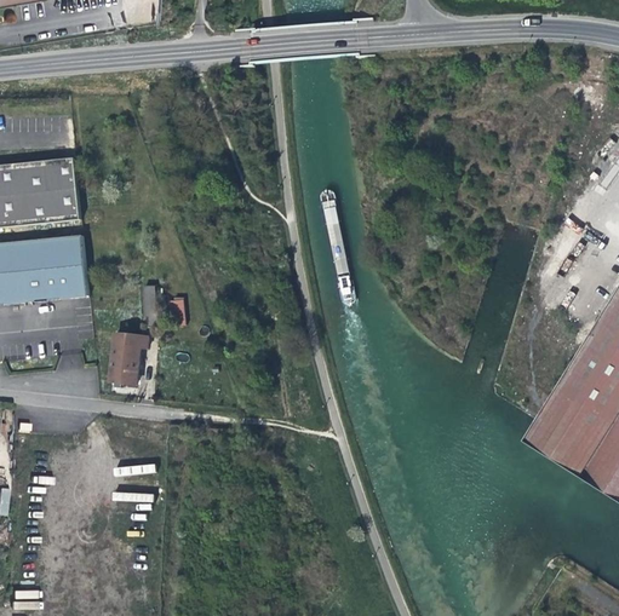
[(0,219),(80,212),(74,156),(0,163),(0,219)]
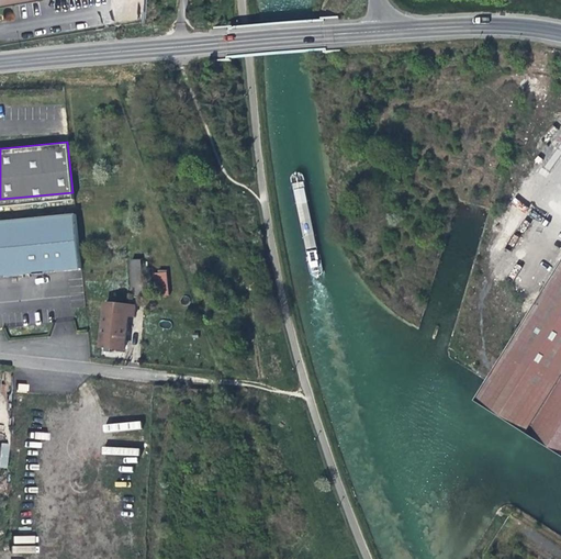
[(0,205),(73,198),(73,192),(0,199),(0,205)]
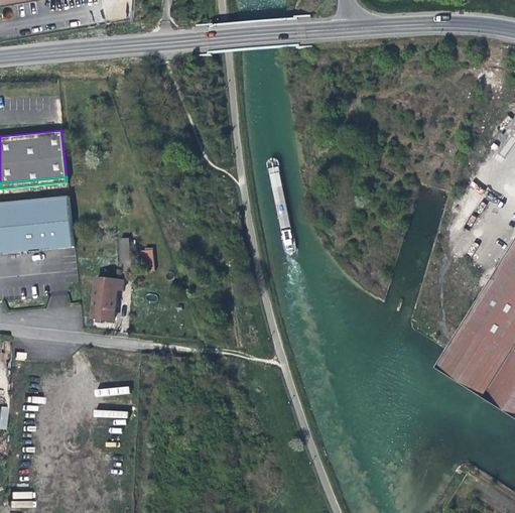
[(0,252),(29,249),(57,247),(74,245),(69,196),(0,202),(0,252)]
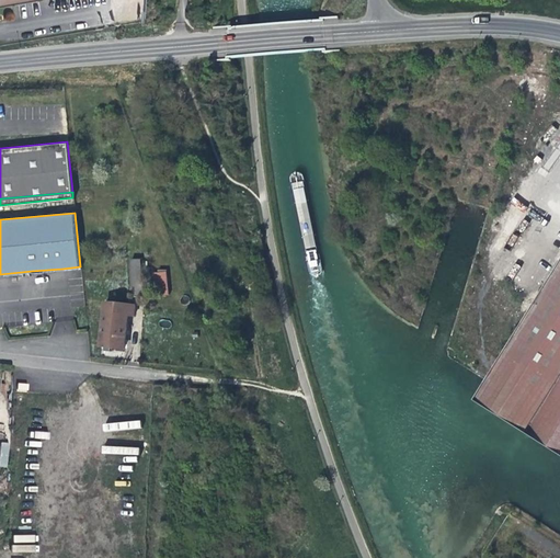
[(426,243),(430,234),(421,231),(419,241),(426,243)]
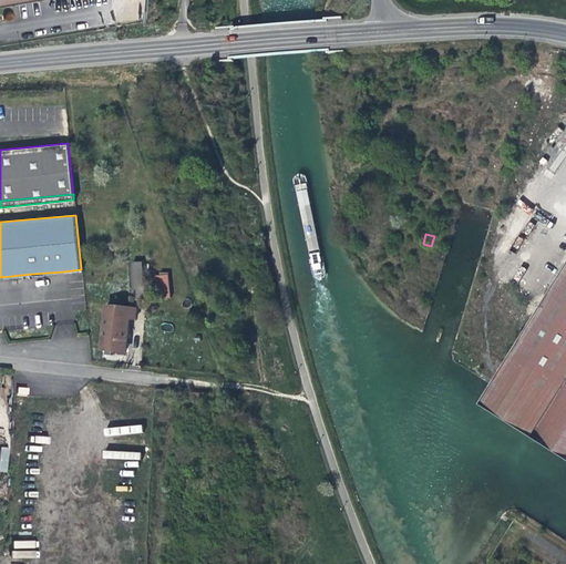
[(132,297),(145,296),(144,280),(142,280),(140,254),(130,255),(132,297)]
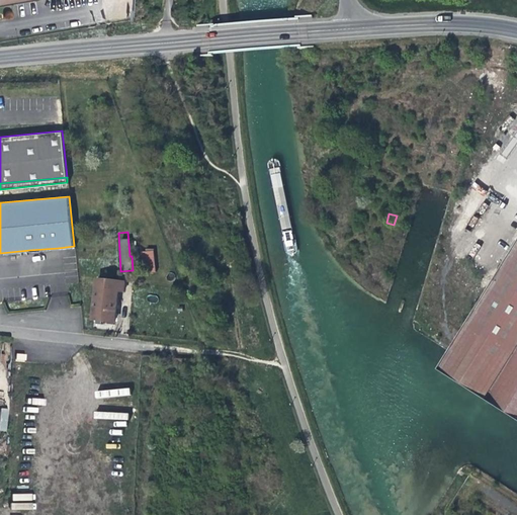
[(141,248),(142,269),(153,268),(152,247),(141,248)]
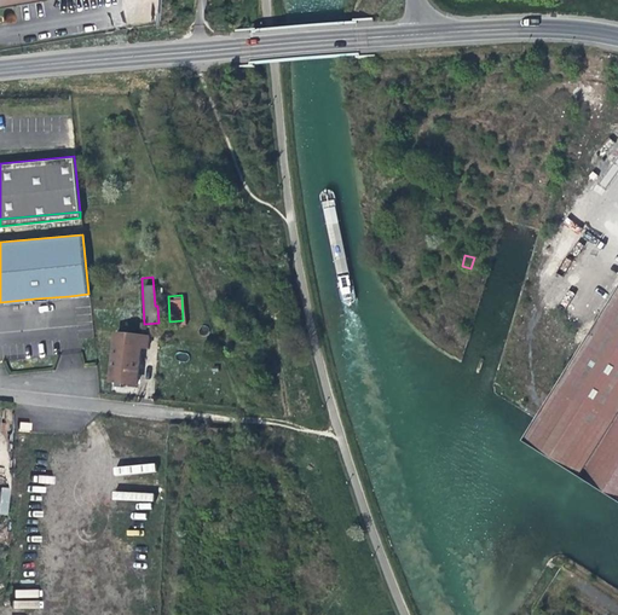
[(617,295),(561,387),(614,421),(617,415),(617,295)]
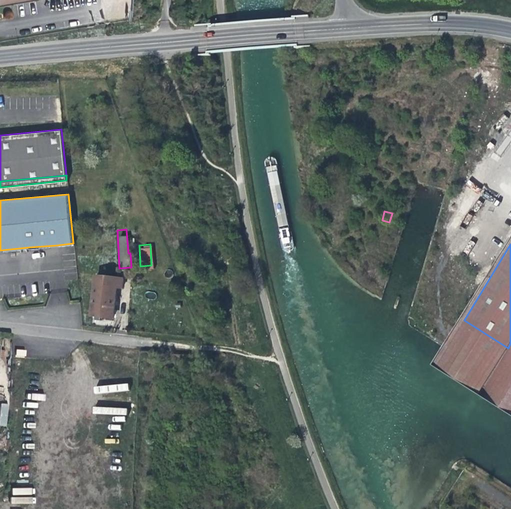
[(90,314),(112,316),(114,301),(116,285),(120,285),(121,277),(95,274),(90,314)]
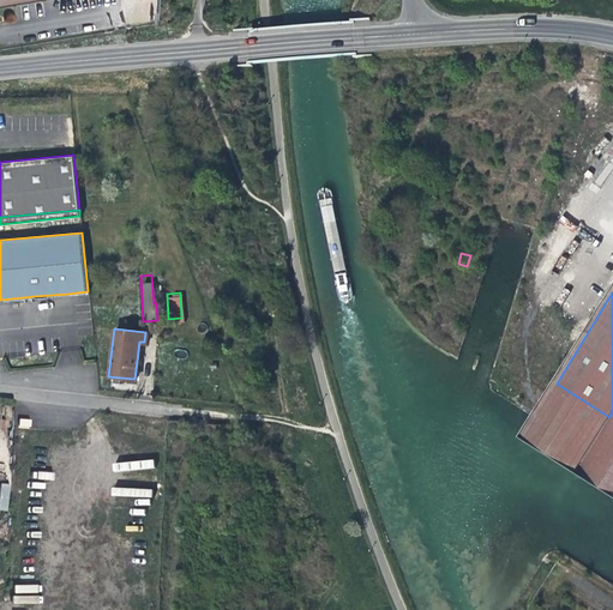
[(536,415),(523,436),(576,470),(590,448),(610,417),(557,384),(536,415)]
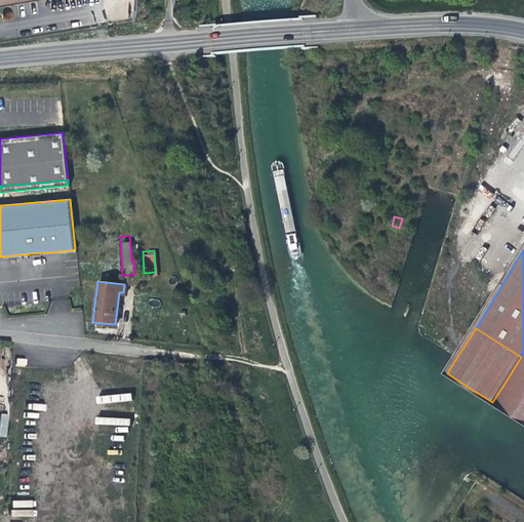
[(26,364),(26,356),(16,355),(15,363),(26,364)]
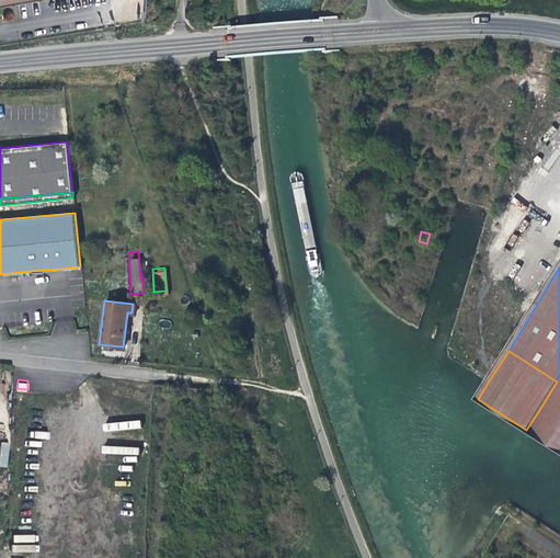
[(559,384),(557,382),(539,410),(526,430),(559,451),(559,384)]
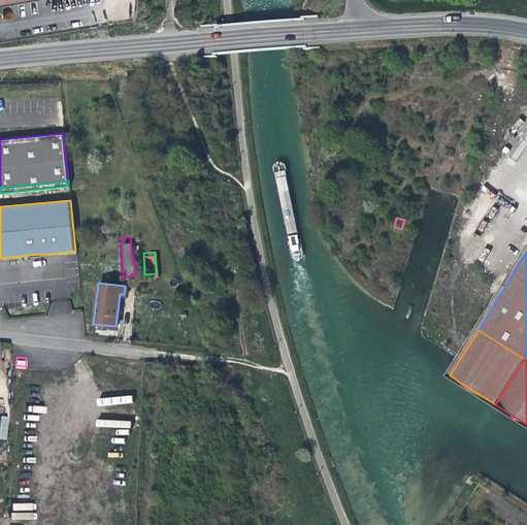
All buildings are outlined.
